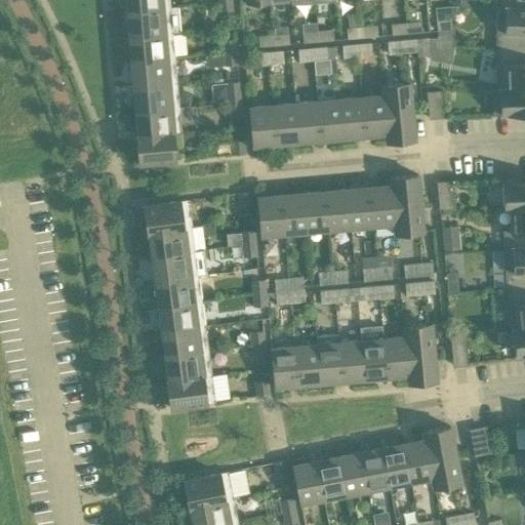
[(124,0),(125,11),(170,7),(169,0),(124,0)]
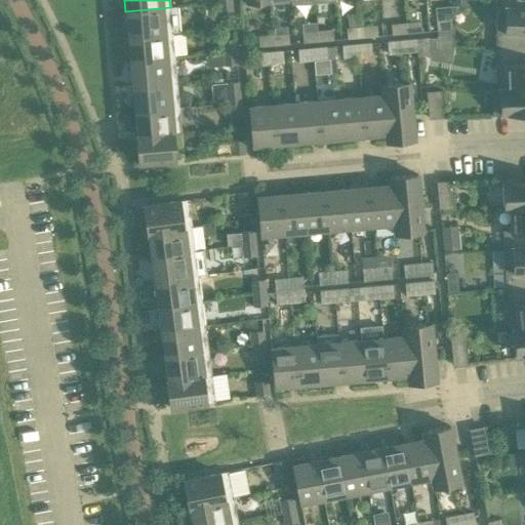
[(233,14),(232,2),(218,3),(219,15),(233,14)]
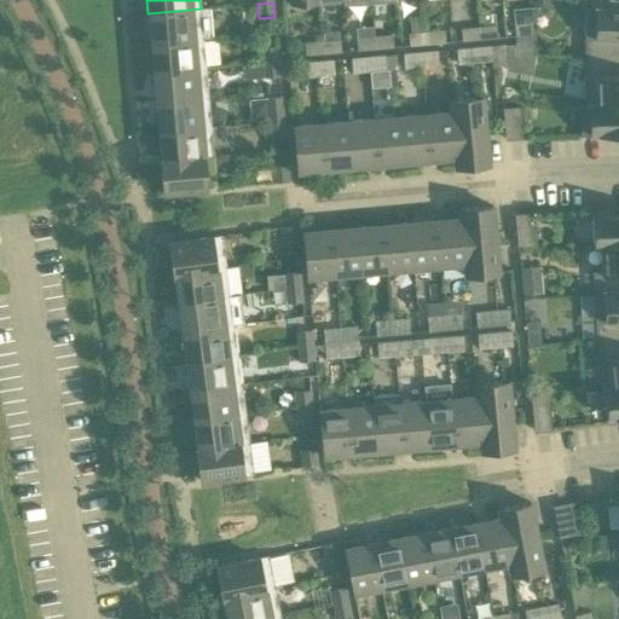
[(588,7),(585,57),(618,57),(618,40),(618,39),(618,9),(589,6),(589,7),(588,7)]
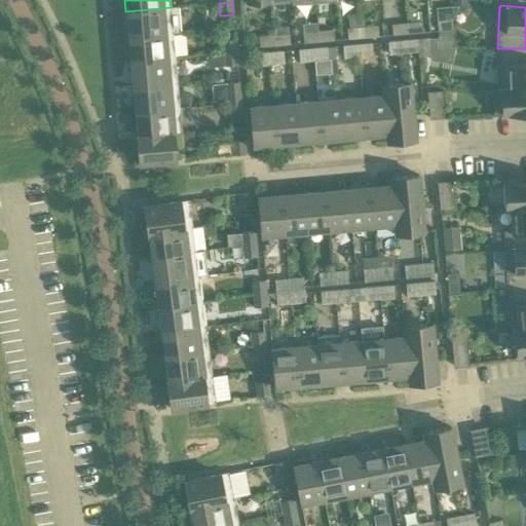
[(173,32),(171,7),(125,11),(127,29),(129,29),(130,36),(173,32)]
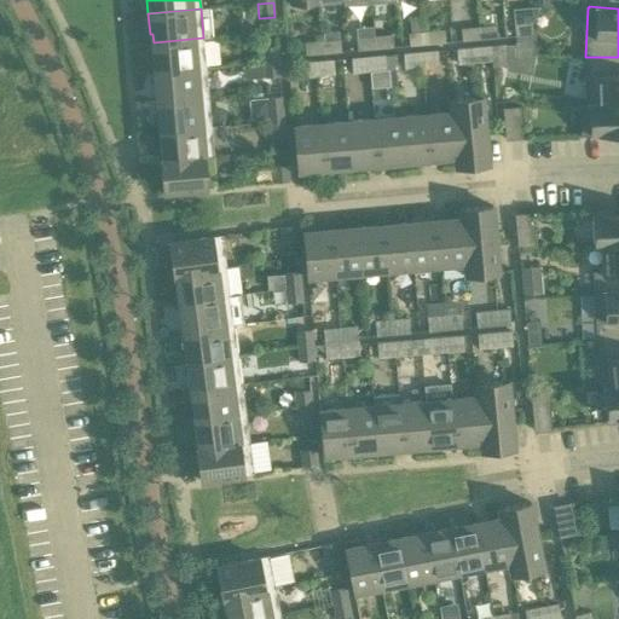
[(515,24),(515,36),(532,35),(532,22),(515,24)]
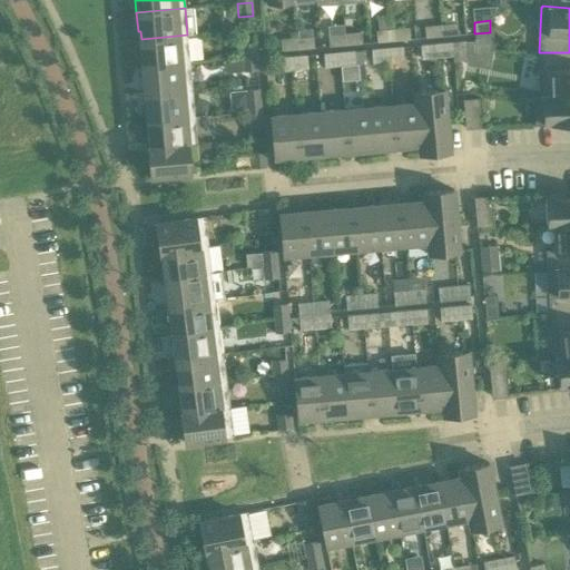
[(441,25),(442,36),(458,35),(457,23),(441,25)]
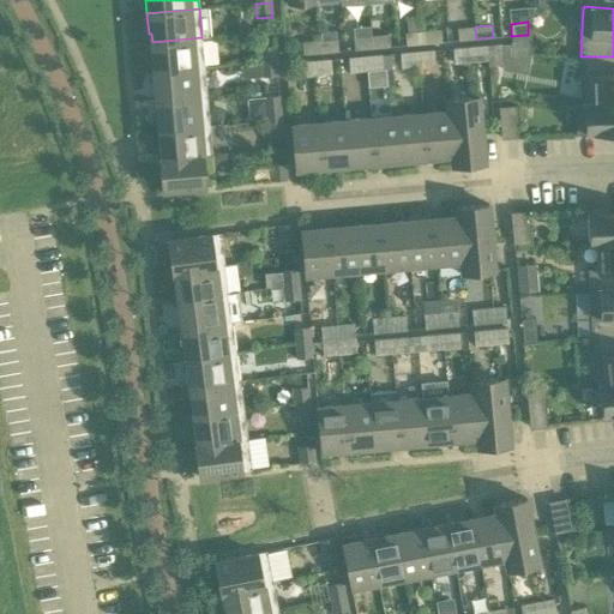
[(476,38),(475,26),(457,29),(458,41),(476,38)]
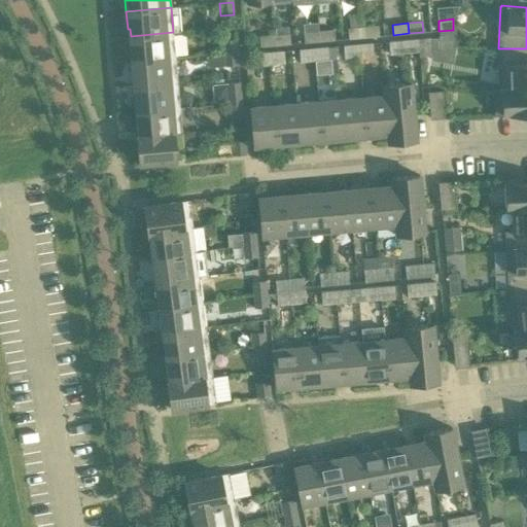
[(378,26),(362,27),(363,37),(379,36),(378,26)]
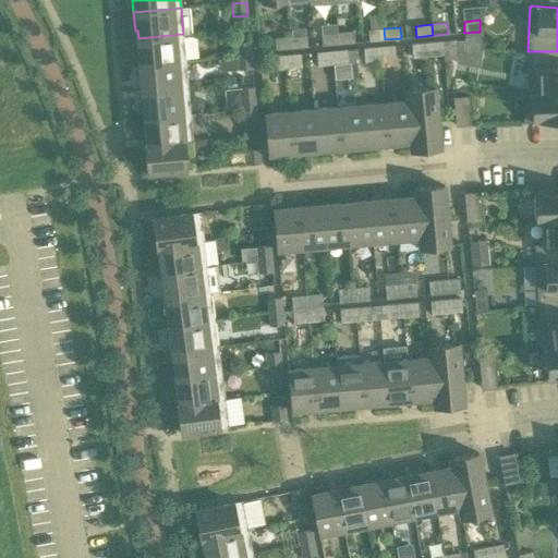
[(385,39),(384,28),(368,29),(370,41),(385,39)]
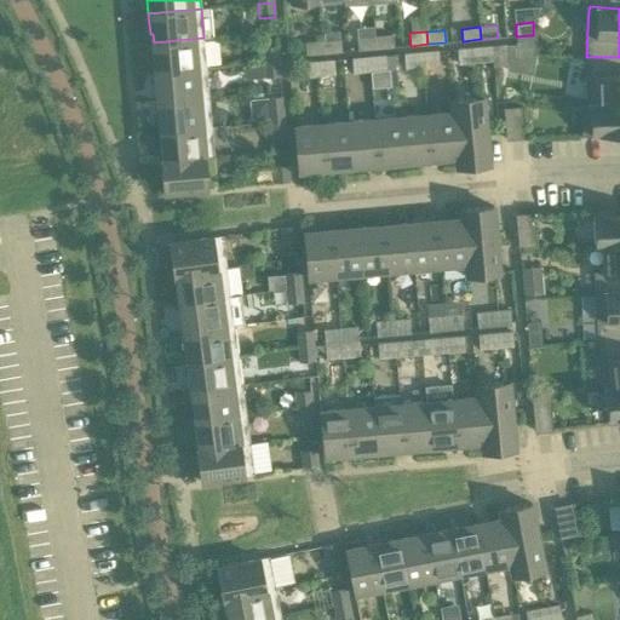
[(392,35),(374,36),(375,49),(394,47),(392,35)]
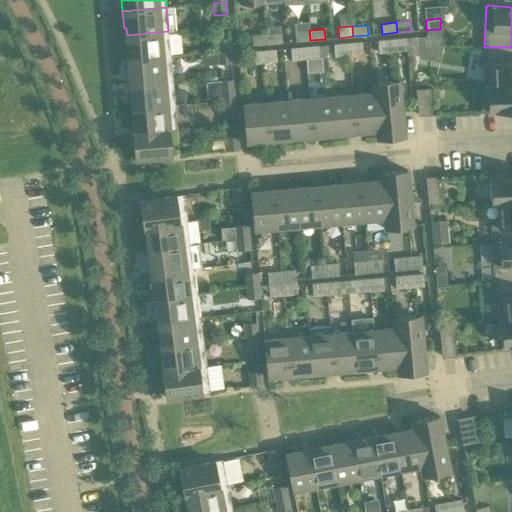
[(310,40),(309,30),(295,31),(296,41),(310,40)]
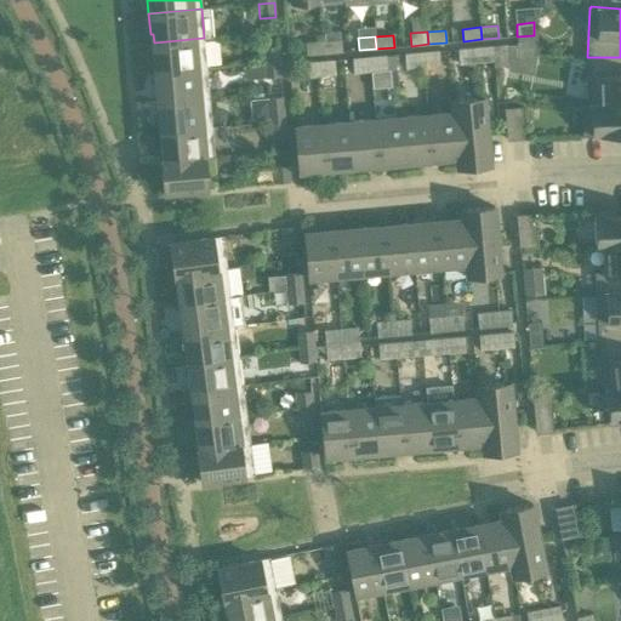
[(204,38),(154,43),(154,51),(152,52),(154,73),(206,68),(204,38)]
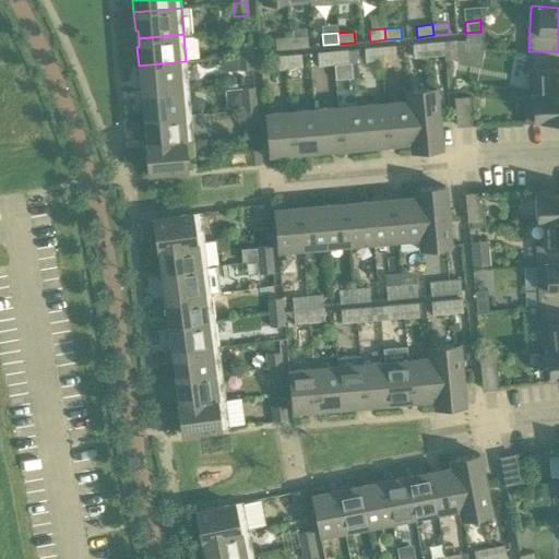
[(308,47),(307,36),(290,37),(292,48),(308,47)]
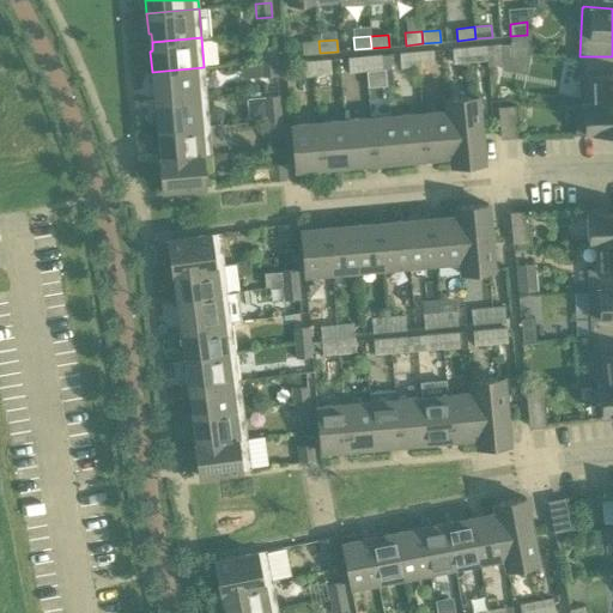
[(511,56),(532,54),(530,40),(510,42),(511,56)]
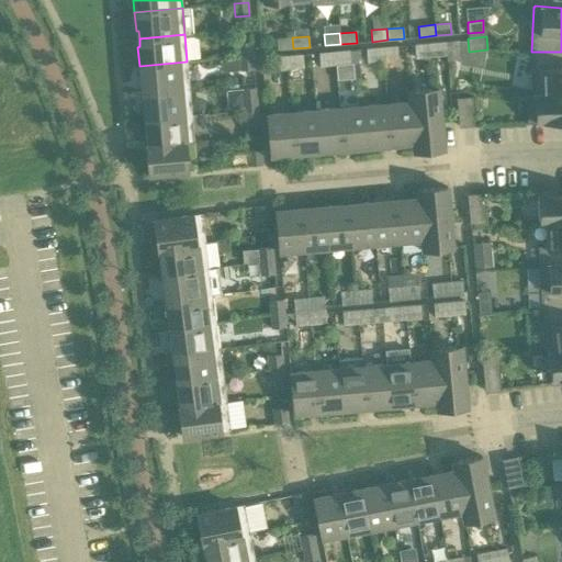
[(293,48),(292,37),(277,38),(278,49),(293,48)]
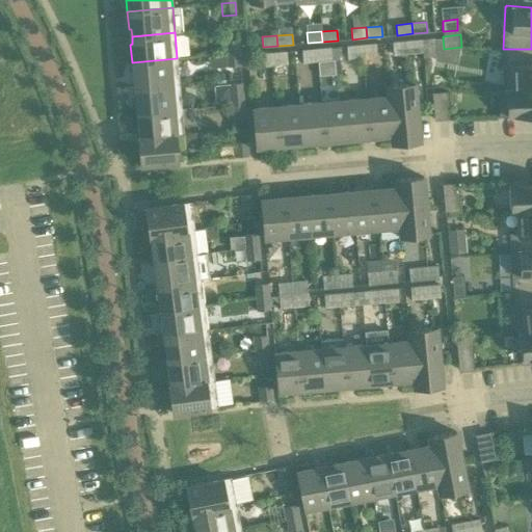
[(423,57),(435,56),(434,38),(422,40),(423,57)]
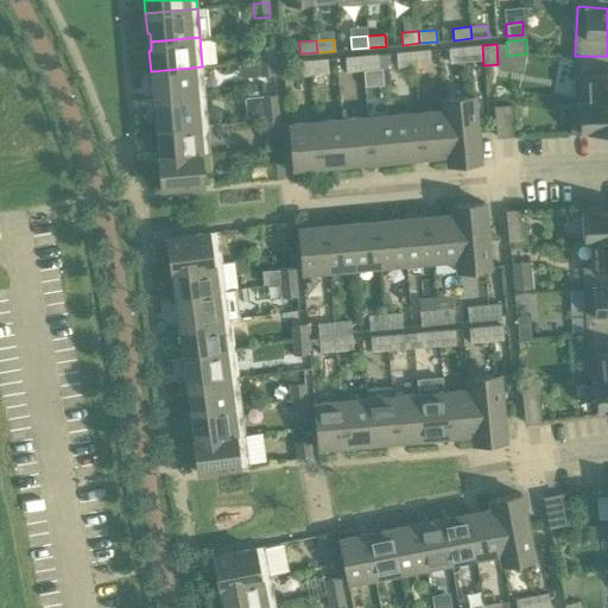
[(272,45),(257,46),(258,62),(273,61),(272,45)]
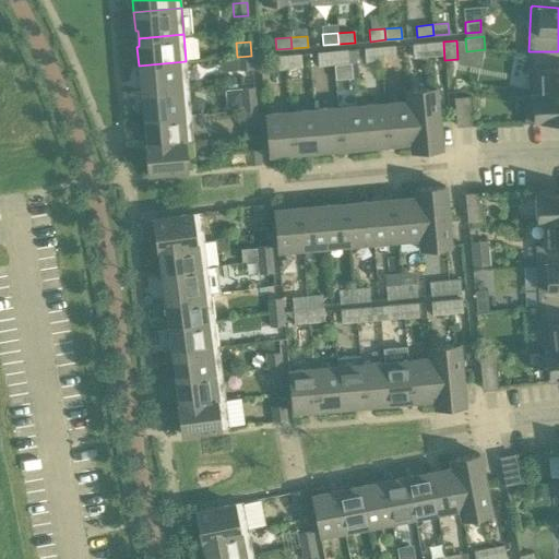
[(427,43),(429,56),(444,55),(443,42),(427,43)]
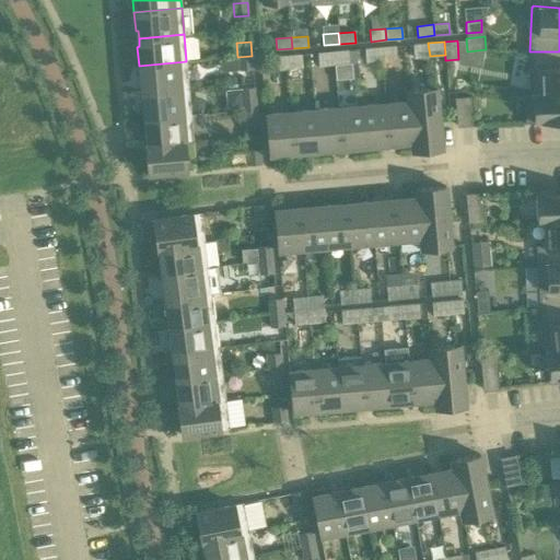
[(430,56),(428,43),(412,44),(415,57),(430,56)]
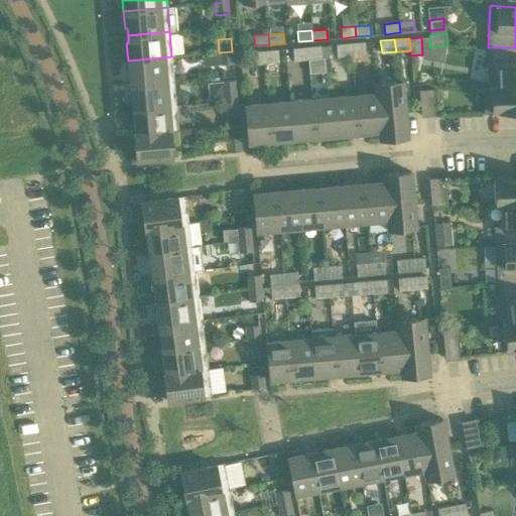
[(350,43),(351,55),(366,54),(364,42),(350,43)]
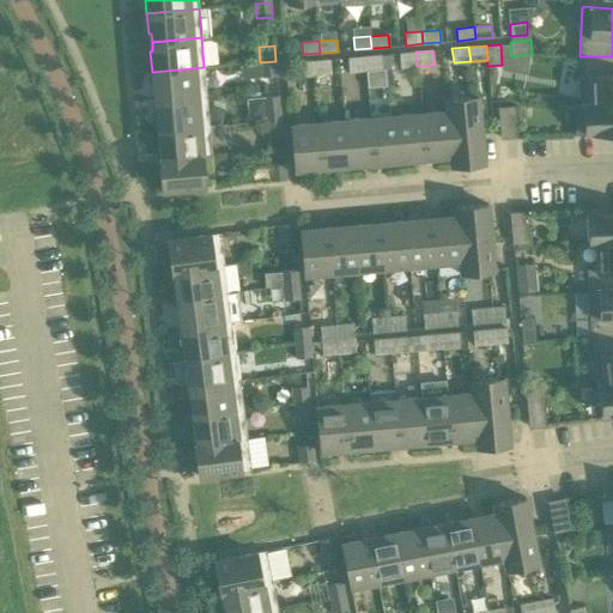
[(417,66),(416,52),(399,53),(400,67),(417,66)]
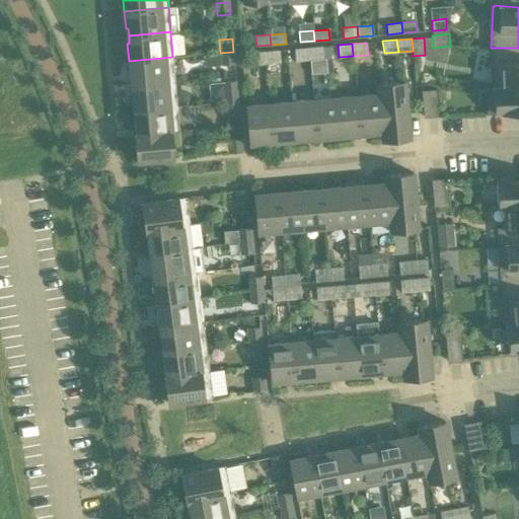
[(322,47),(308,48),(309,60),(324,59),(322,47)]
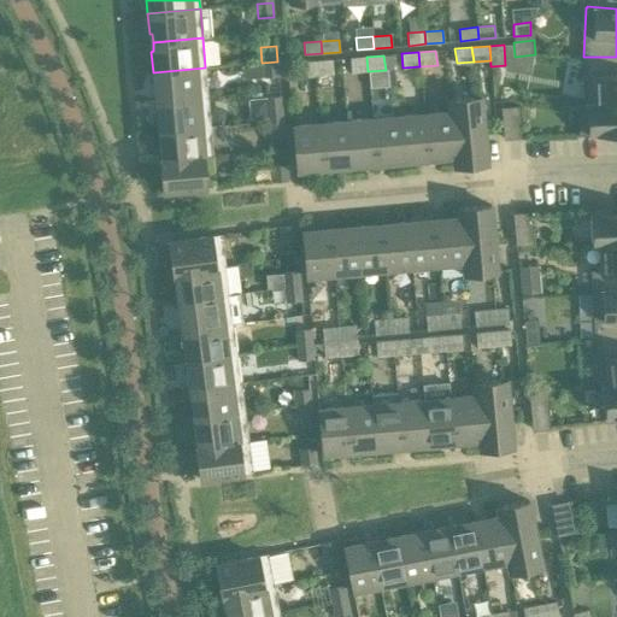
[(368,71),(366,57),(350,58),(351,72),(368,71)]
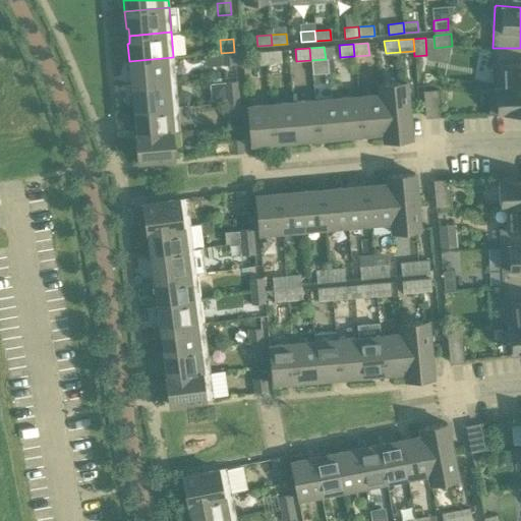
[(520,61),(520,48),(493,48),(495,88),(520,87),(520,61)]
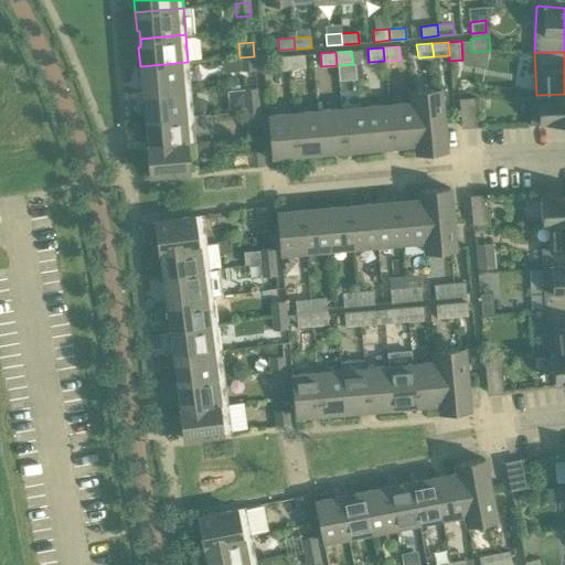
[(288,56),(289,70),(305,67),(304,54),(288,56)]
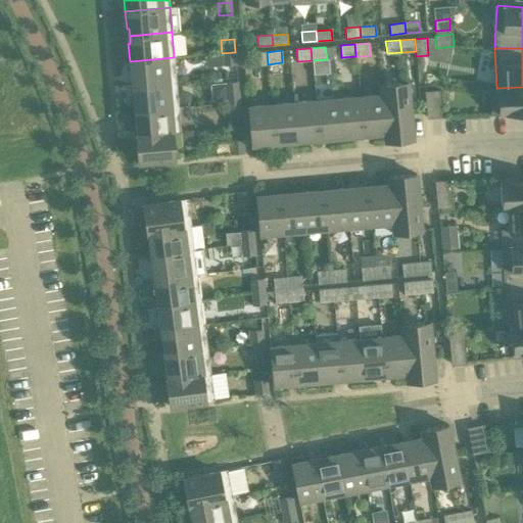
[(236,64),(235,52),(222,53),(224,65),(236,64)]
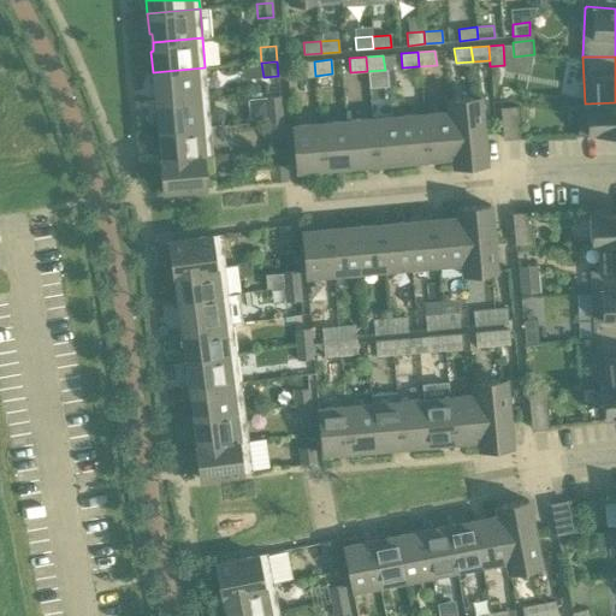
[(315,76),(314,61),(297,63),(298,77),(315,76)]
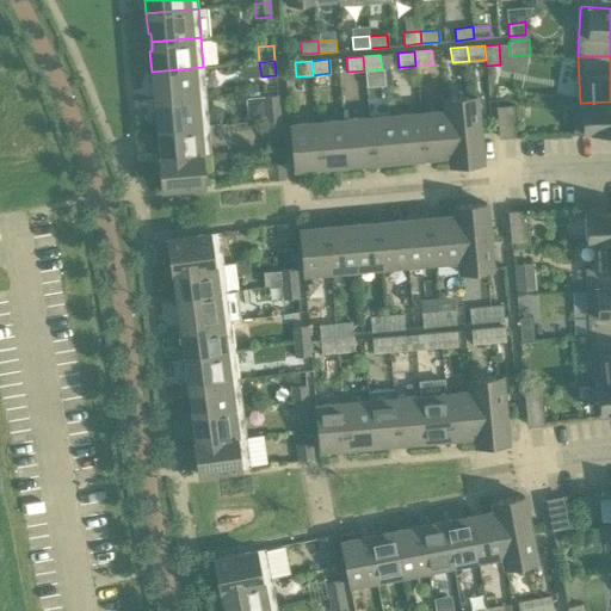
[(205,96),(203,67),(152,72),(153,92),(155,92),(156,100),(205,96)]
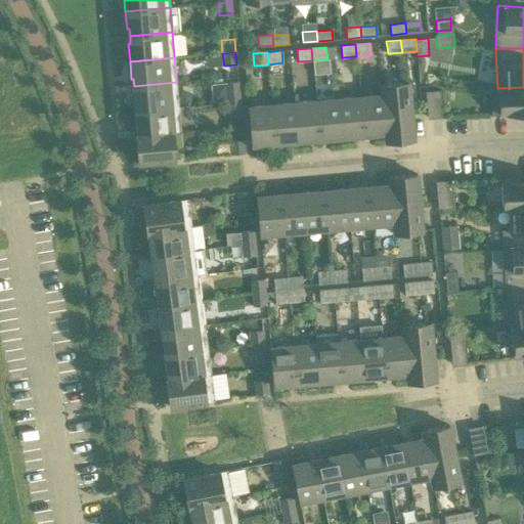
[(176,82),(134,86),(135,93),(132,94),(134,112),(179,107),(176,82)]
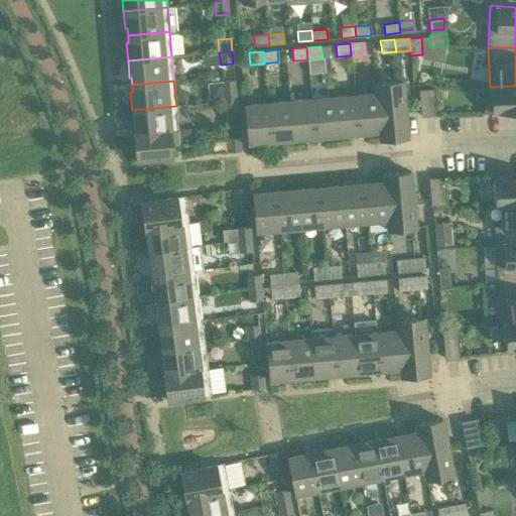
[(224,102),(237,101),(235,81),(222,82),(224,102)]
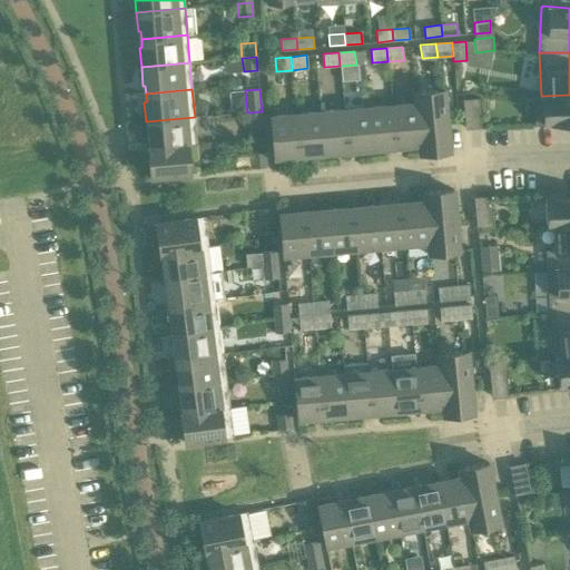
[(416,123),(448,120),(444,89),(414,92),(415,104),(416,123)]
